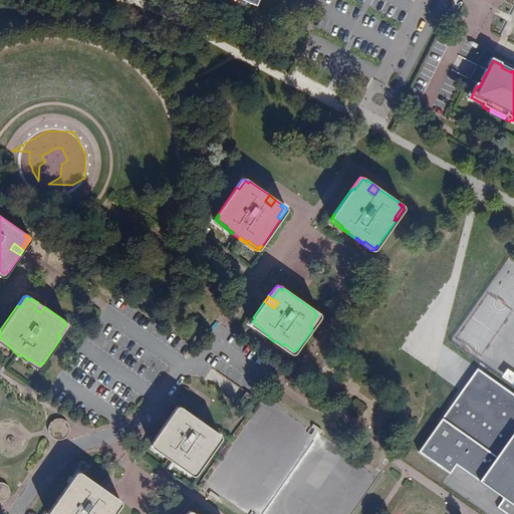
[(40,312),(44,306),(38,302),(34,308),(40,312)]
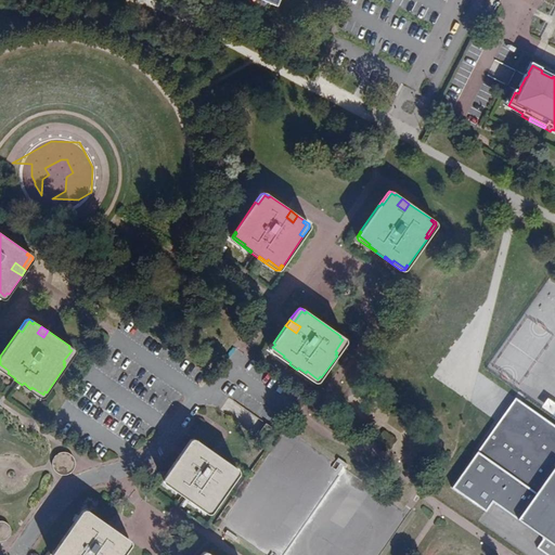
[(346,343),(346,339),(345,338),(340,336),(339,337),(343,339),(335,351),(337,352),(335,355),(337,356),(345,344),(346,343)]
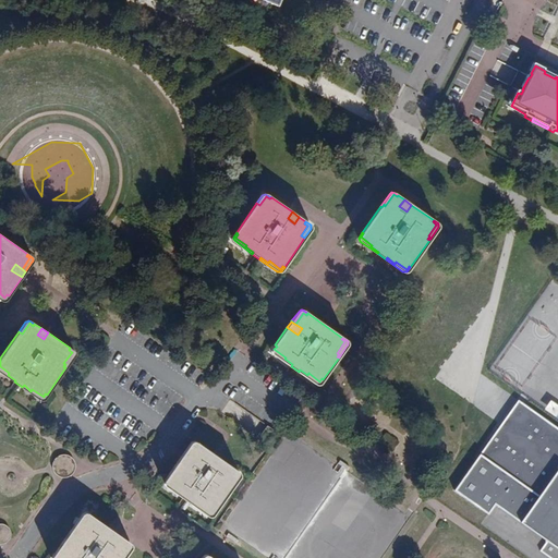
[(273,352),(274,354),(291,366),(292,364),(284,359),(286,358),(274,349),(277,347),(275,344),(273,348),(271,350),(271,351),(273,352)]
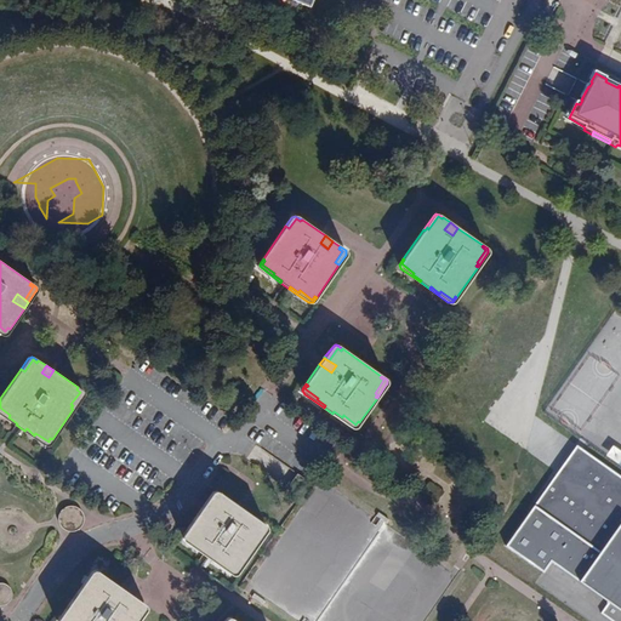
[(83,393),(83,391),(81,389),(78,387),(77,389),(80,392),(70,404),(73,405),(70,408),(73,409),(83,397),(83,393)]
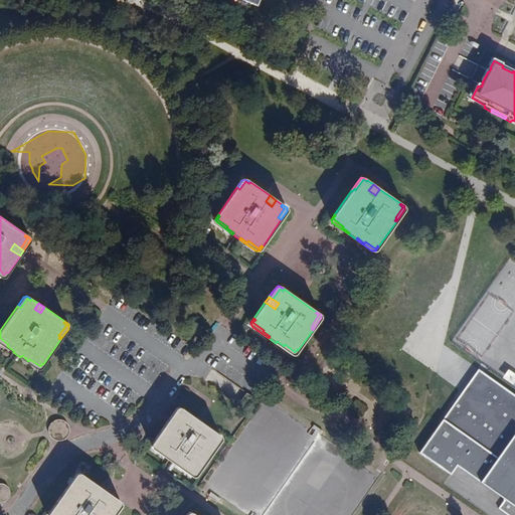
[(0,343),(13,352),(14,351),(7,346),(8,344),(0,338),(0,343)]
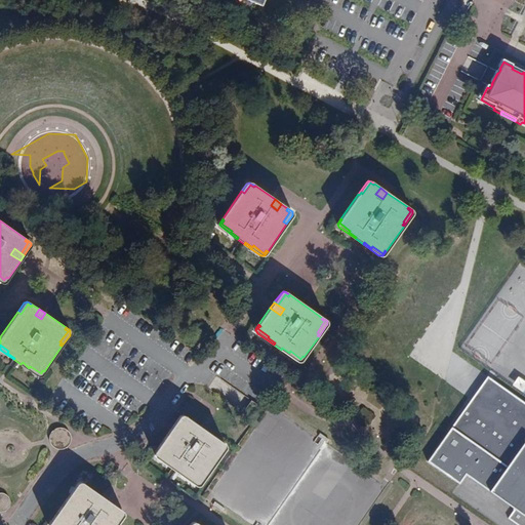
[(300,361),(301,360),(304,357),(303,356),(300,359),(290,351),(289,353),(282,348),(281,350),(296,361),(298,361),(299,361),(300,361)]
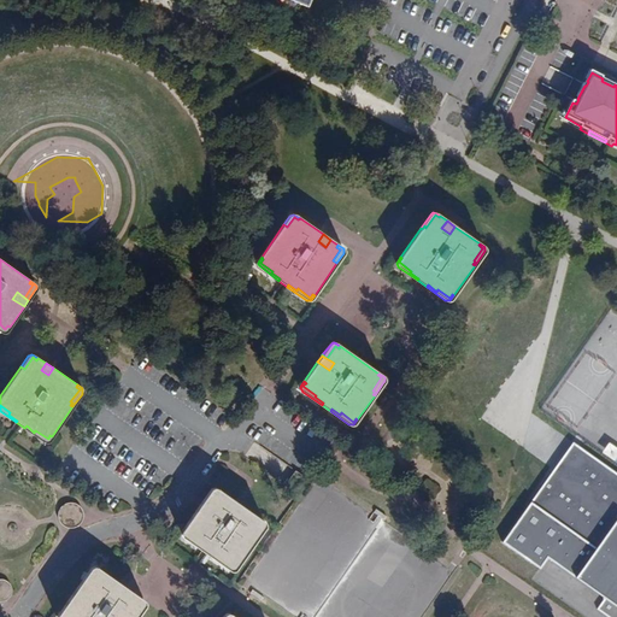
[(48,441),(50,440),(52,436),(50,435),(48,439),(35,430),(34,433),(27,425),(24,428),(43,441),(46,442),(47,442),(48,441)]
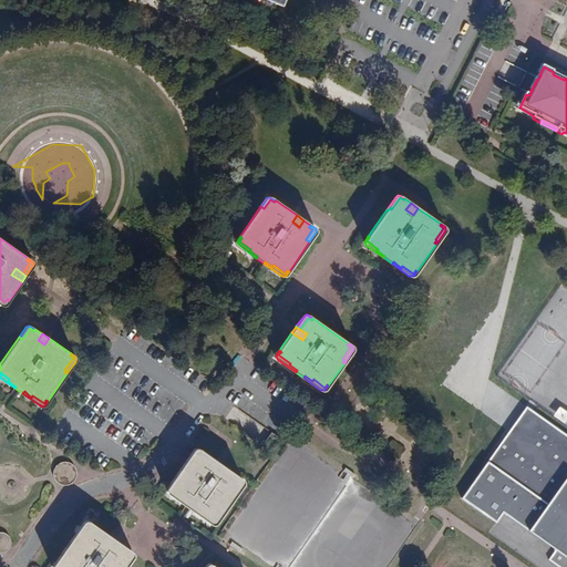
[(552,507),(566,485),(566,435),(527,408),(491,464),(552,507)]
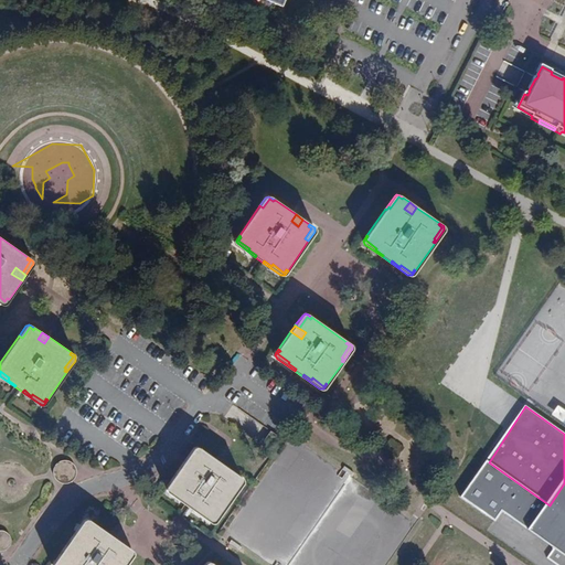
[(274,434),(270,432),(262,445),(265,447),(274,434)]
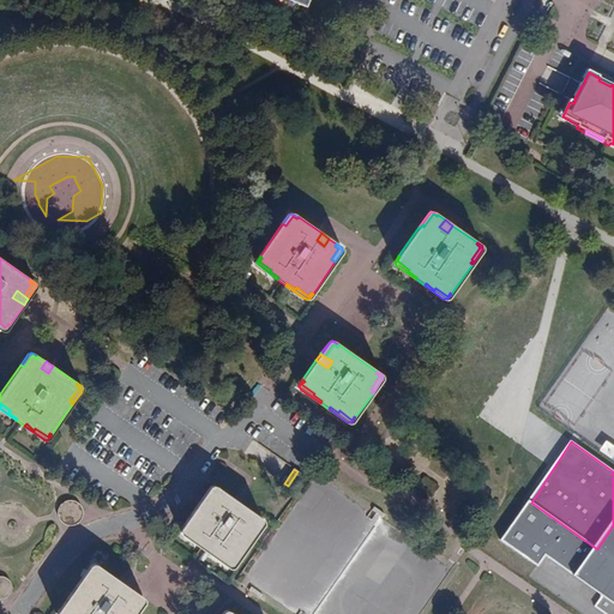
[(211,487),(210,488),(203,498),(206,500),(215,488),(218,492),(220,489),(216,487),(212,486),(211,487)]
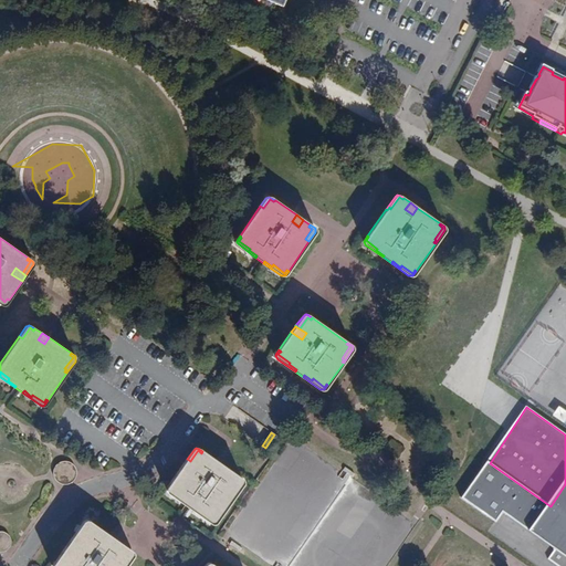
[(240,480),(237,478),(238,477),(202,451),(201,453),(198,450),(190,461),(187,459),(197,467),(192,473),(182,465),(169,484),(171,485),(169,489),(180,496),(179,498),(187,503),(185,505),(194,511),(195,509),(202,514),(203,513),(215,521),(217,517),(219,519),(234,496),(232,495),(234,492),(232,492),(240,480)]
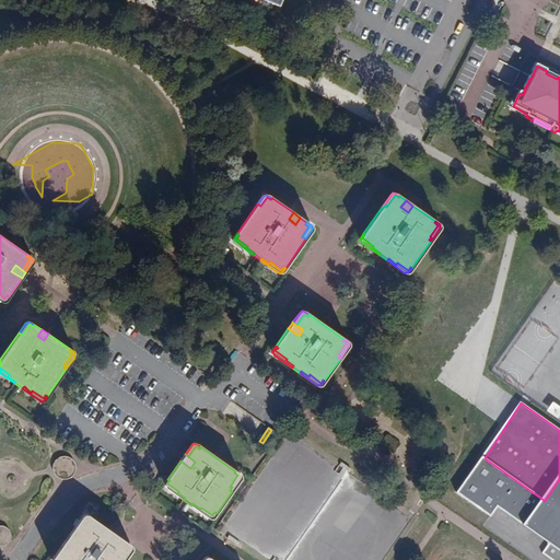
[(195,462),(185,454),(181,461),(190,468),(195,462)]
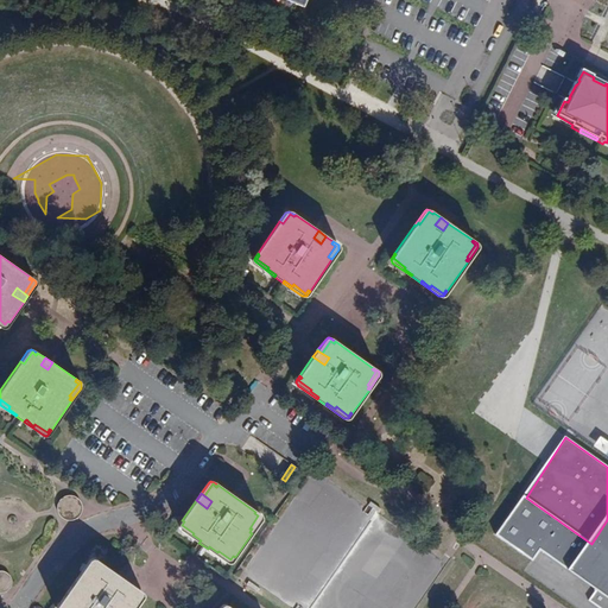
[(76,519),(82,511),(80,501),(74,495),(64,496),(57,504),(59,514),(67,520),(76,519)]
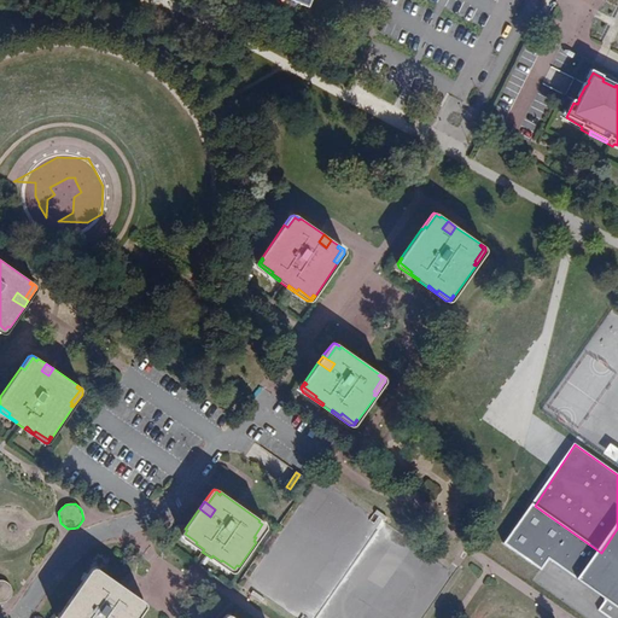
[(601,553),(535,506),(506,544),(542,569),(549,559),(581,581),(601,553)]
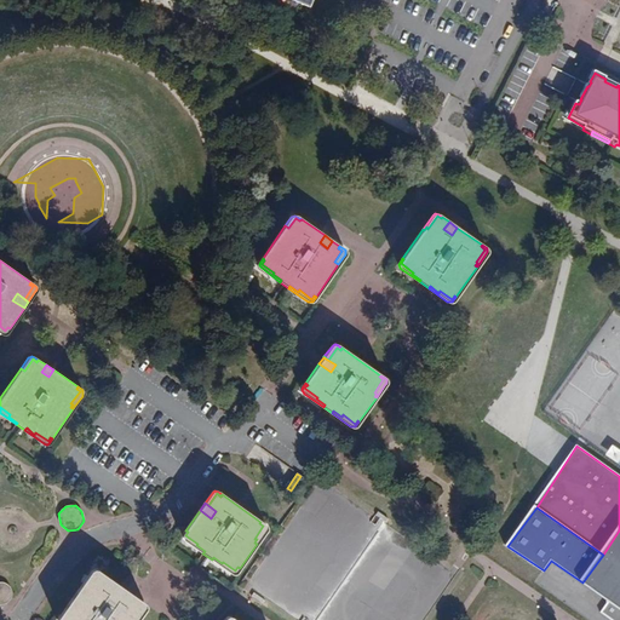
[(267,526),(265,524),(260,522),(259,523),(263,526),(254,539),(257,539),(254,543),(257,544),(267,530),(267,528),(267,527),(267,526)]
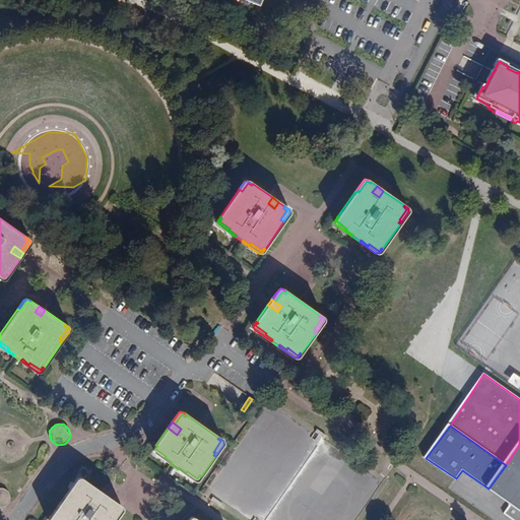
[(153,451),(154,453),(170,464),(172,462),(165,457),(166,456),(155,449),(157,446),(155,445),(153,448),(152,450),(153,451)]
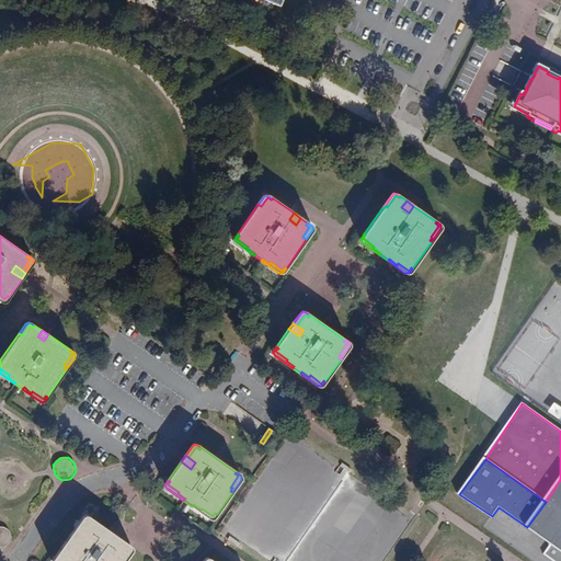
[(560,560),(560,480),(546,502),(527,527),(550,545),(546,553),(556,560),(560,560)]
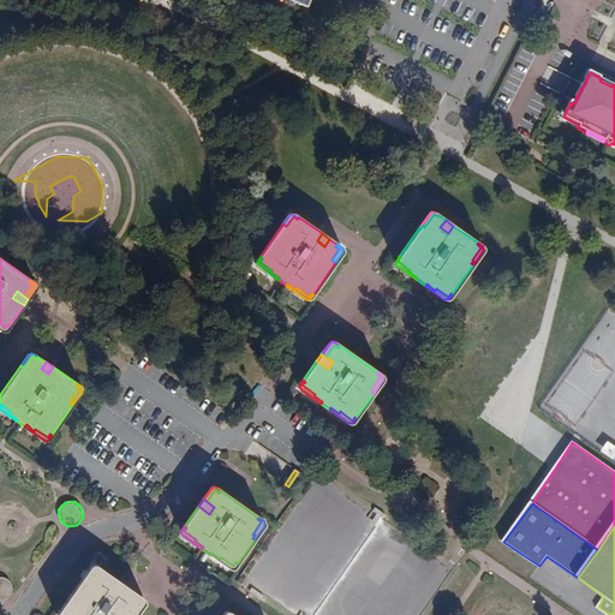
[(210,555),(228,568),(231,569),(232,569),(234,568),(236,567),(238,563),(236,562),(233,566),(221,557),(220,559),(212,553),(210,555)]
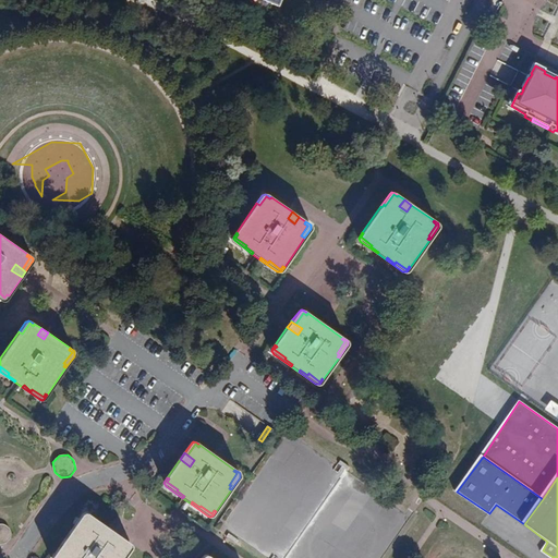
[(84,513),(82,514),(74,526),(75,528),(77,525),(79,526),(86,516),(91,518),(92,516),(88,513),(86,512),(85,512),(84,513)]
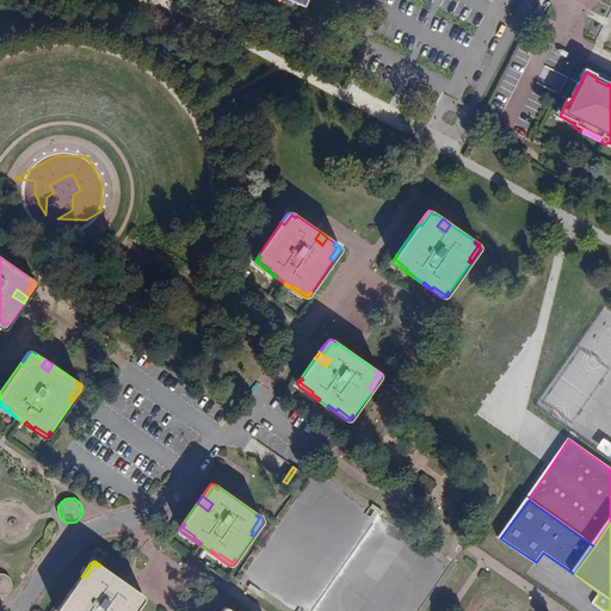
[(141,597),(137,594),(139,592),(131,587),(127,594),(118,588),(124,581),(100,565),(99,567),(94,565),(86,576),(85,575),(82,578),(81,576),(60,606),(62,608),(60,610),(133,610),(134,610),(133,609),(141,597)]
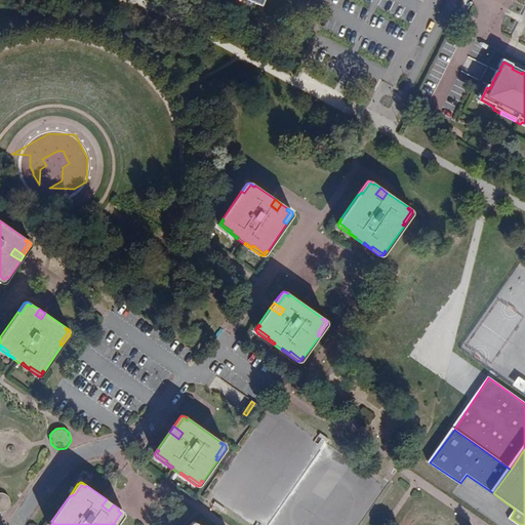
[(109,511),(113,505),(107,499),(102,506),(109,511)]
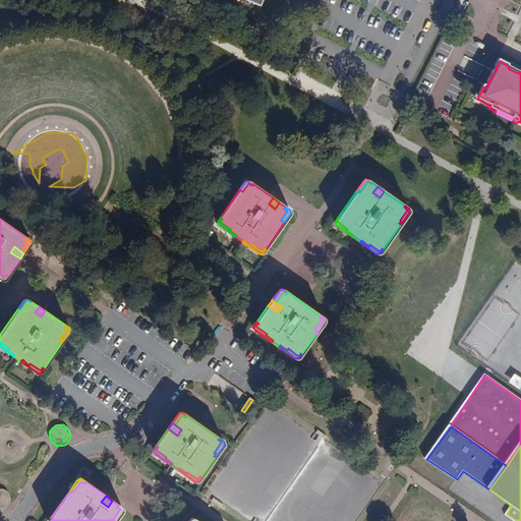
[(122,509),(122,508),(121,507),(118,505),(117,507),(120,509),(113,519),(114,520),(113,520),(115,520),(122,512),(122,511),(122,509)]
